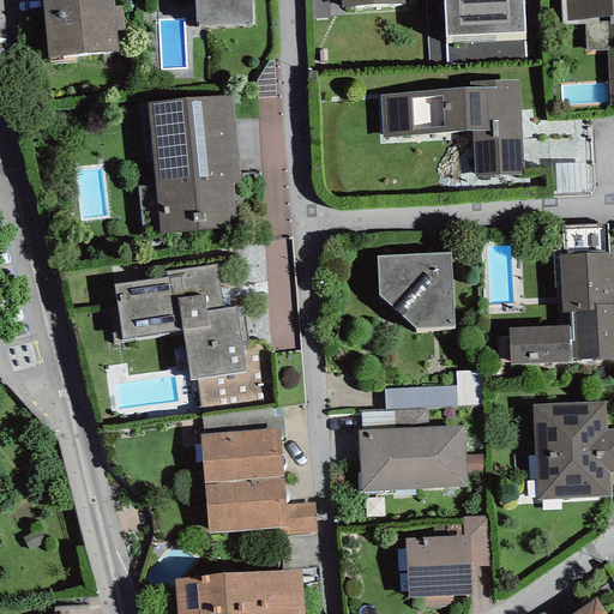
[(42,0),(48,59),(118,52),(116,32),(125,31),(122,6),(114,7),(112,0),(42,0)]
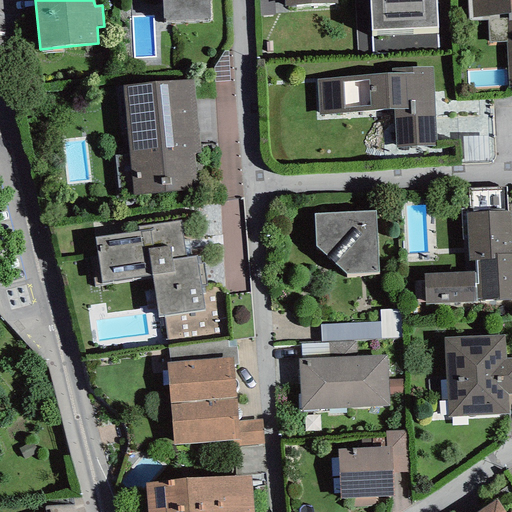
[(161,0),(163,22),(209,20),(208,0),(161,0)]
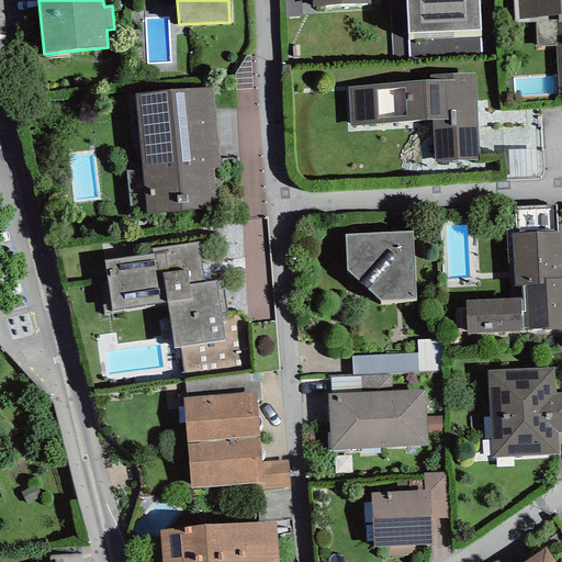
[(283,0),(285,18),(302,17),(300,0),(283,0)]
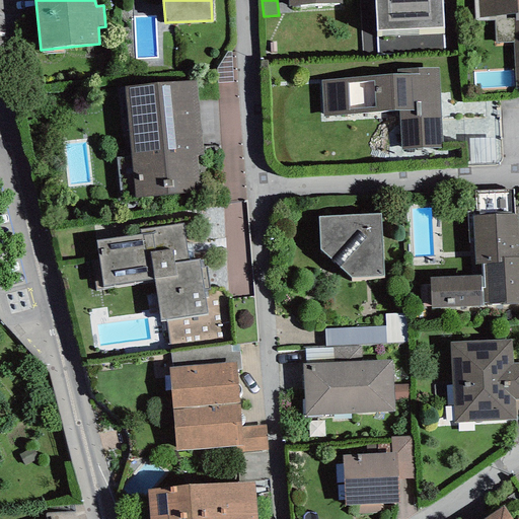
[(441,0),(374,0),(376,31),(443,27),(441,0)]
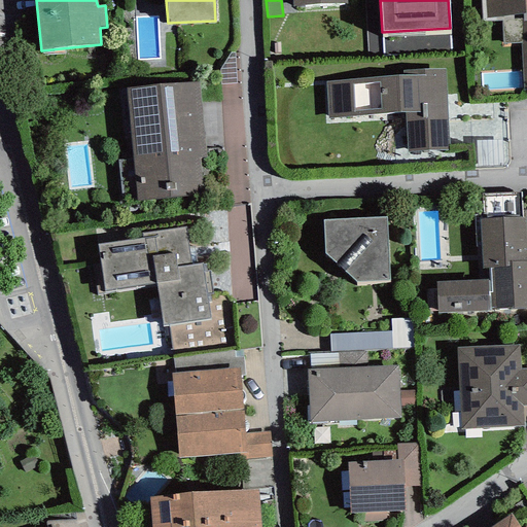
[(526,0),(481,0),(483,21),(501,22),(503,44),(521,44),(524,91),(526,91),(526,0)]
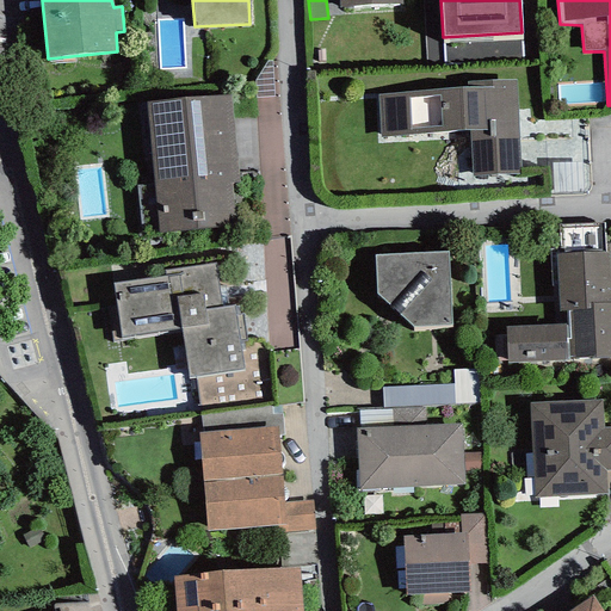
[(473,177),(519,174),(518,168),(520,168),(516,80),(467,82),(467,87),(377,94),(381,137),(469,131),(473,177)]
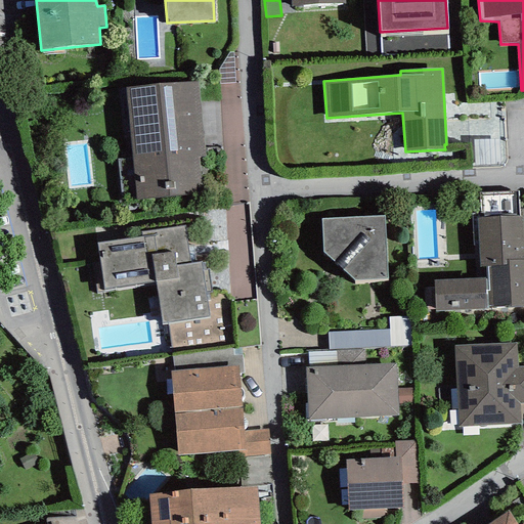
[(127,88),(136,201),(202,194),(199,157),(205,157),(198,82),(127,88)]
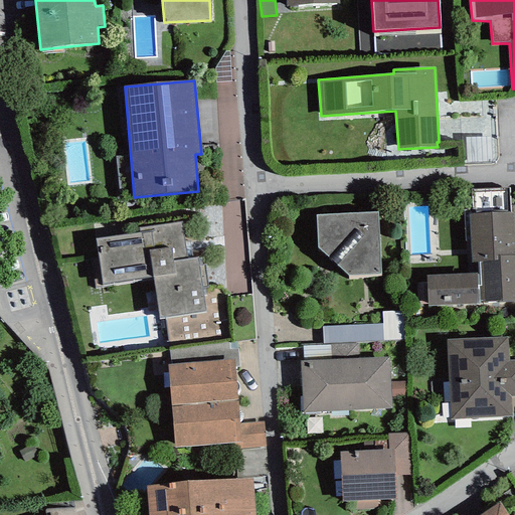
[(480,302),(514,301),(514,205),(510,206),(509,188),(471,189),(472,210),(463,210),(467,274),(425,275),(427,306),(479,304),(480,302)]
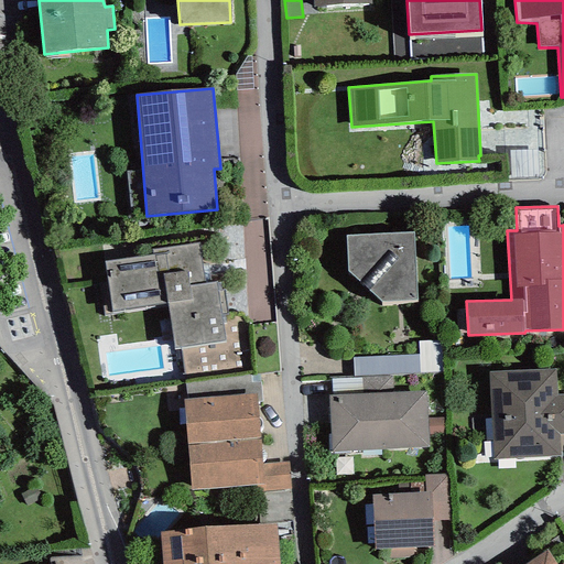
[(413,232),(346,236),(347,272),(381,302),(416,300),(413,232)]
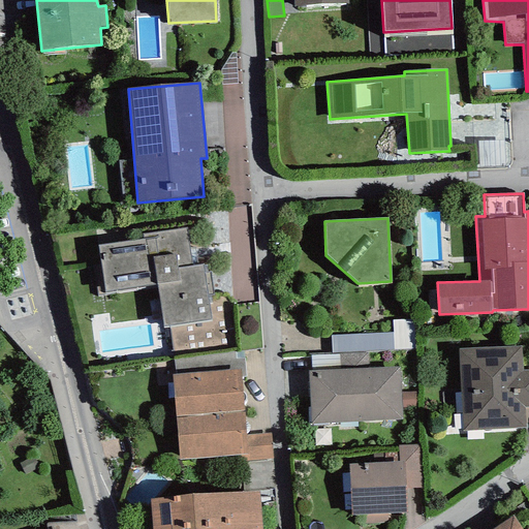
[(163,328),(211,320),(208,297),(214,296),(211,272),(205,273),(204,265),(191,266),(186,228),(144,235),(143,240),(98,246),(105,291),(157,284),(163,328)]
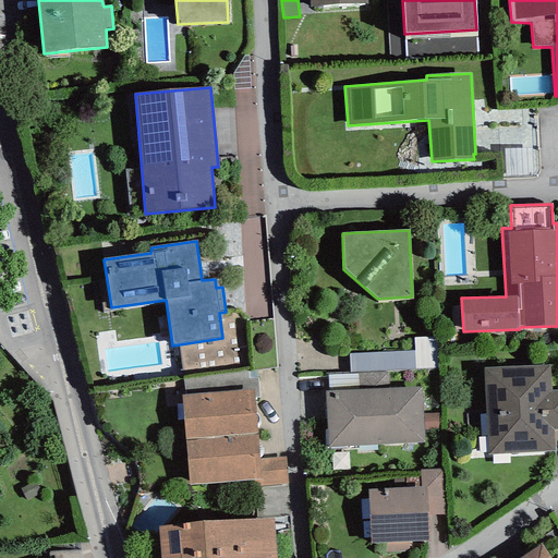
[(438,337),(414,338),(414,351),(414,371),(438,370),(438,337)]
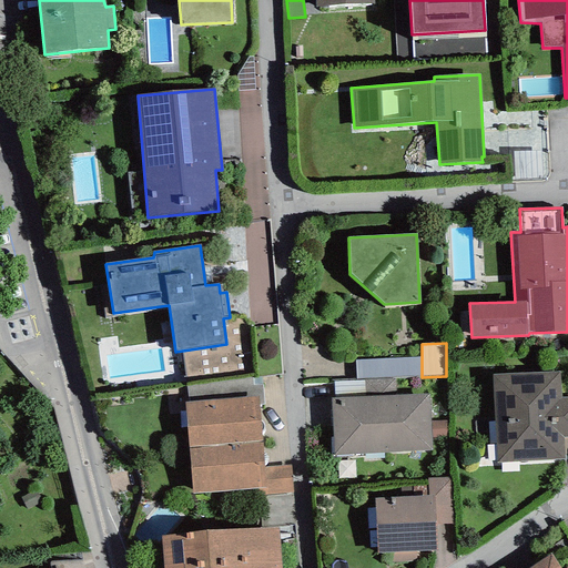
[(422,377),(422,357),(355,359),(356,379),(422,377)]
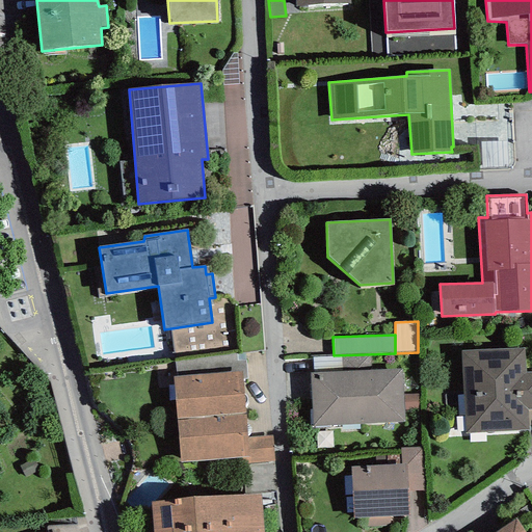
[(460,351),(466,433),(528,430),(527,409),(531,409),(531,371),(525,372),(525,348),(460,351)]
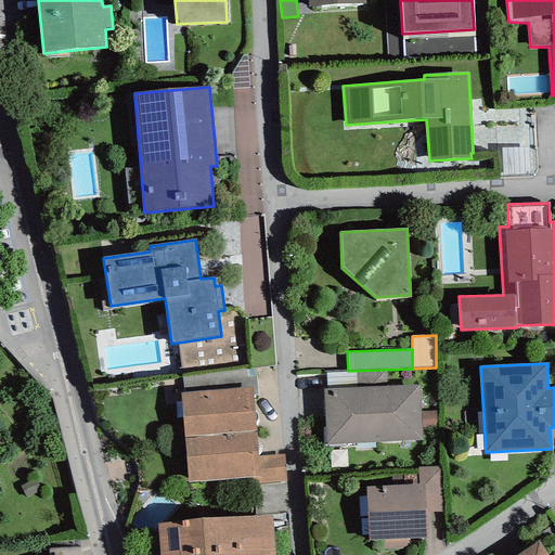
[(385,371),(325,372),(326,389),(387,387),(385,371)]
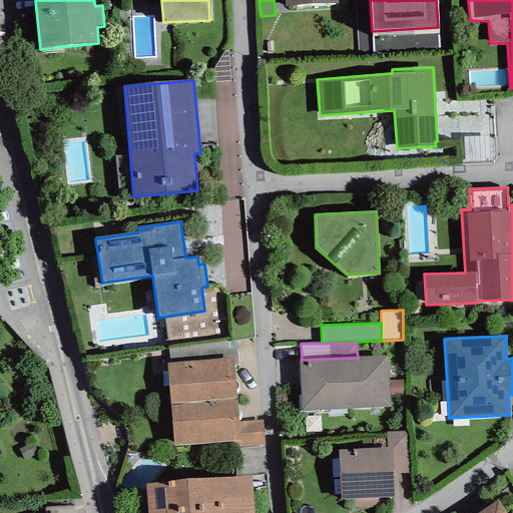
[(299,361),(302,412),(390,408),(387,356),(358,358),(302,360),(299,361)]
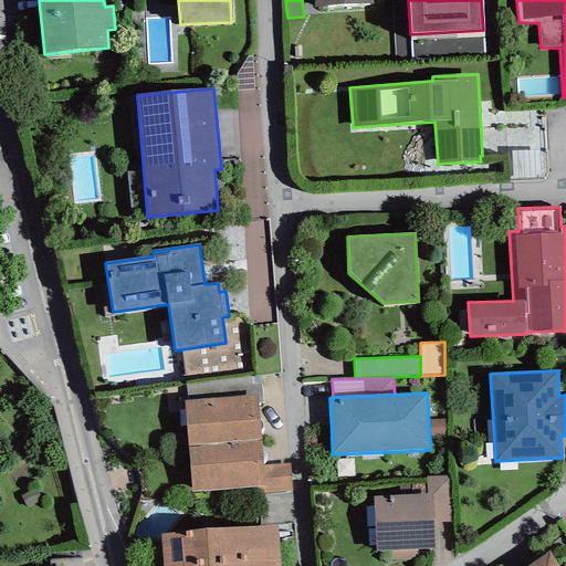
[(184,401),(187,447),(261,439),(258,394),(184,401)]
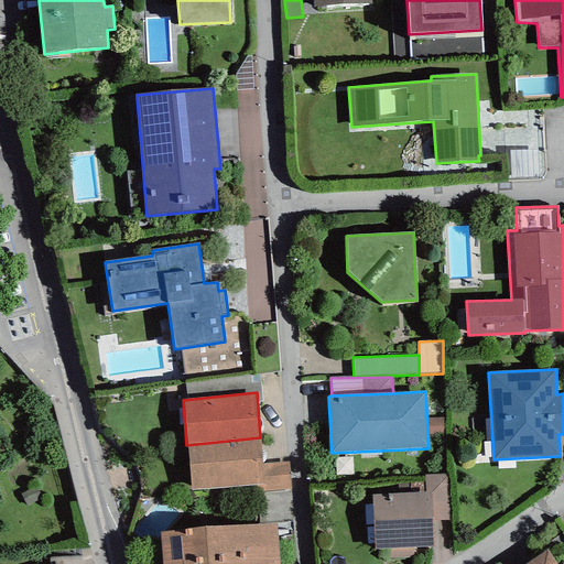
[(262,464),(260,437),(186,445),(190,491),(262,486),(264,486),(262,464)]
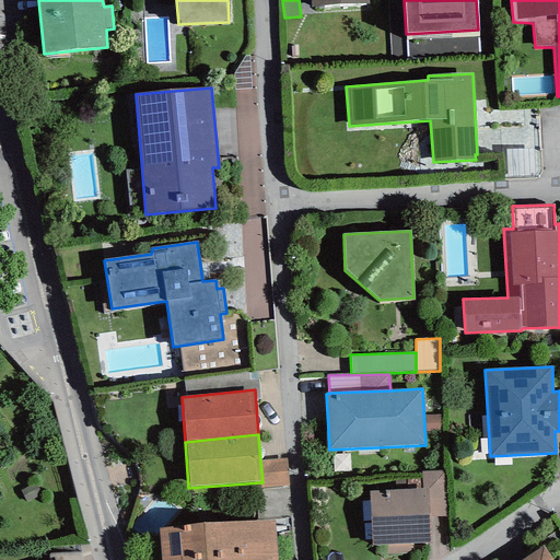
[(289,487),(287,458),(260,461),(263,482),(260,482),(260,488),(289,487)]
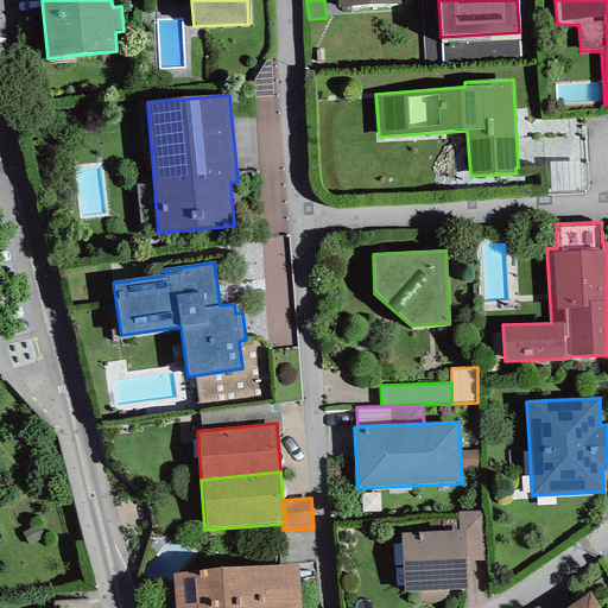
[(464,530),(466,562),(486,561),(483,512),(458,513),(458,530),(464,530)]
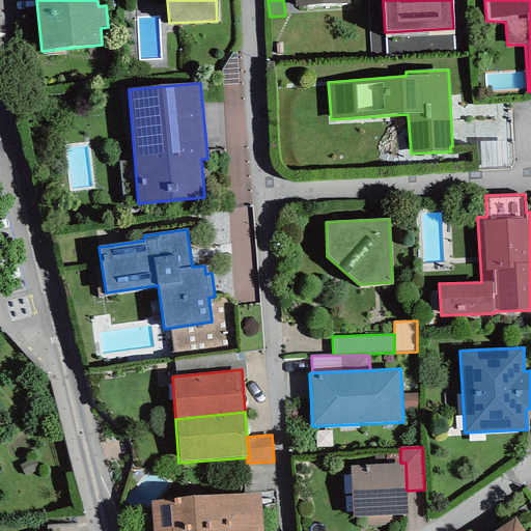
[(351,466),(353,518),(409,514),(407,491),(406,463),(400,463),(351,466)]
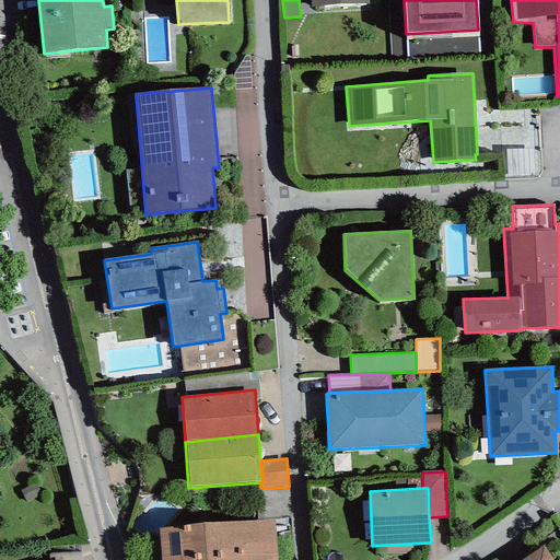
[(159,529),(161,559),(277,559),(275,520),(159,529)]
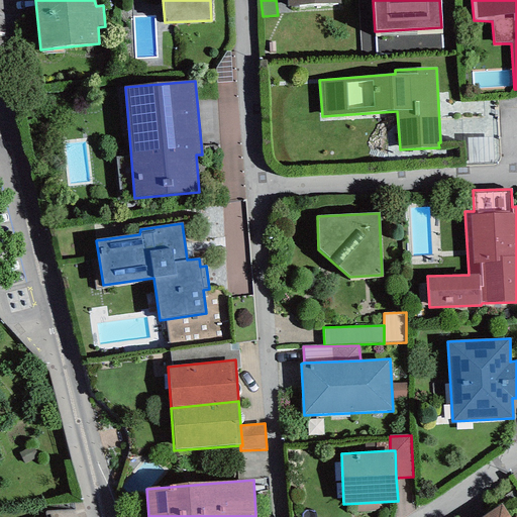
[(516,516),(515,516),(510,516),(501,504),(482,516),(516,516)]
